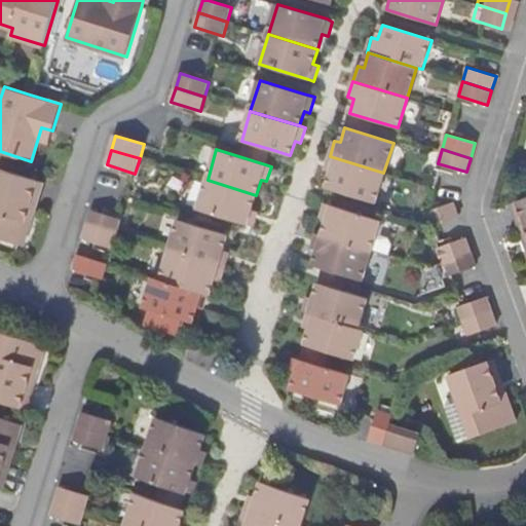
[(374,202),(383,173),(330,156),(325,172),(331,174),(326,188),(336,191),(374,202)]
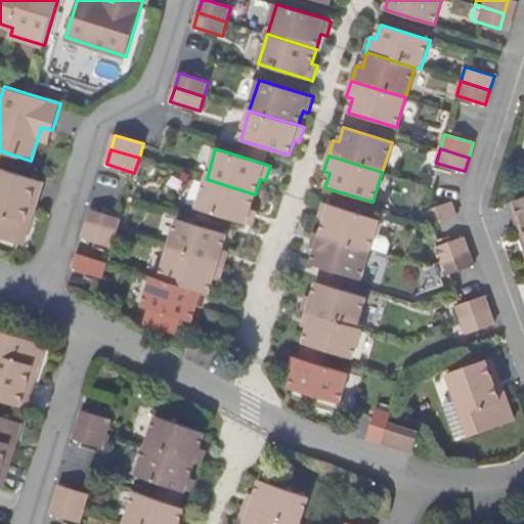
[(37,179),(0,167),(0,236),(24,244),(31,221),(25,219),(37,179)]
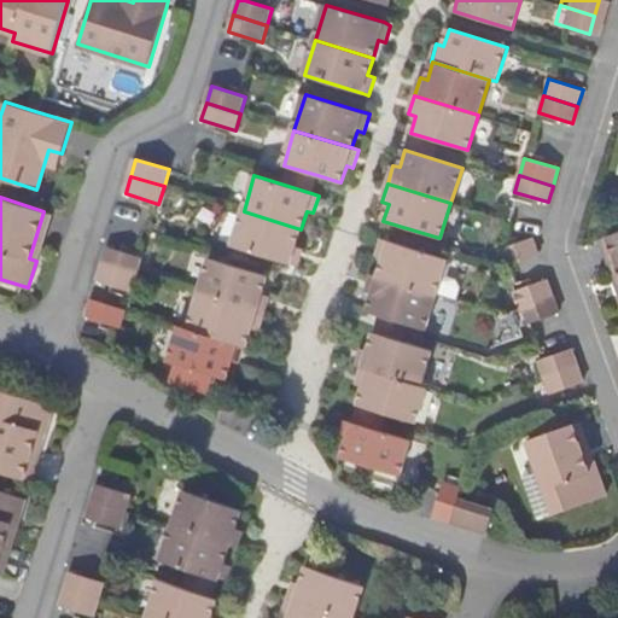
[(233,246),(273,258),(297,266),(303,249),(296,245),(301,229),(244,211),(233,246)]
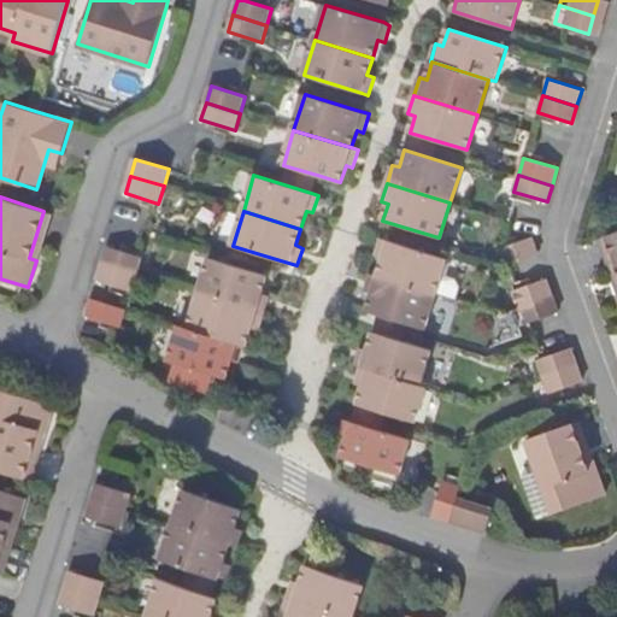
[(377,276),(435,294),(446,258),(389,241),(382,239),(376,257),(383,259),(377,276)]
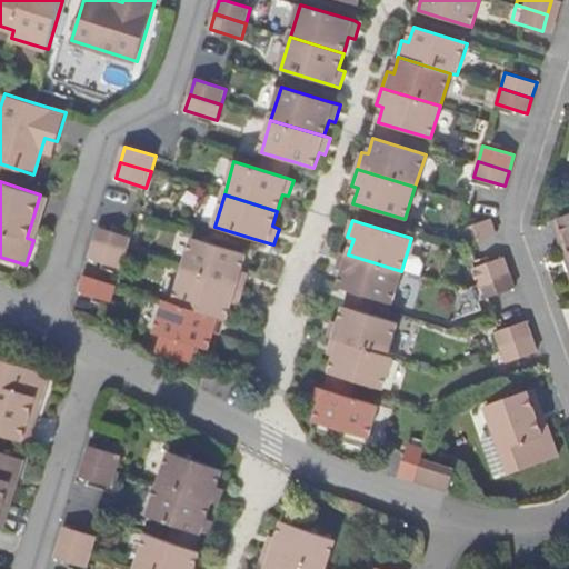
[(466,246),(496,236),(490,220),(459,230),(466,246)]
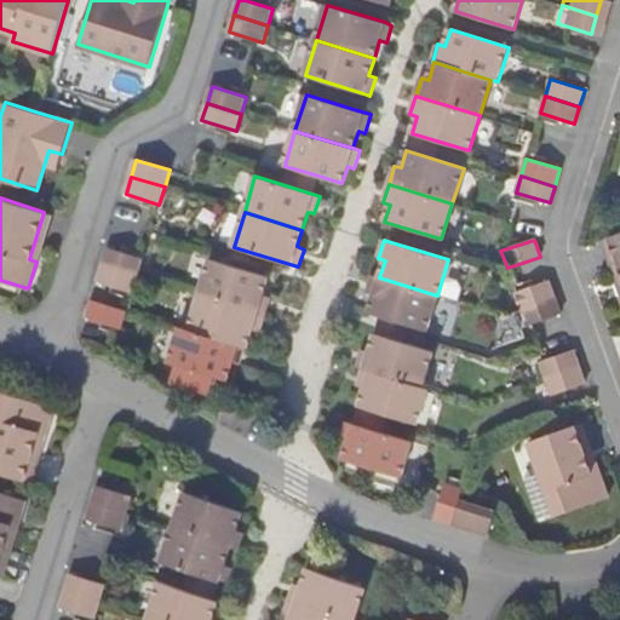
[(104,264),(138,275),(143,258),(109,247),(104,264)]
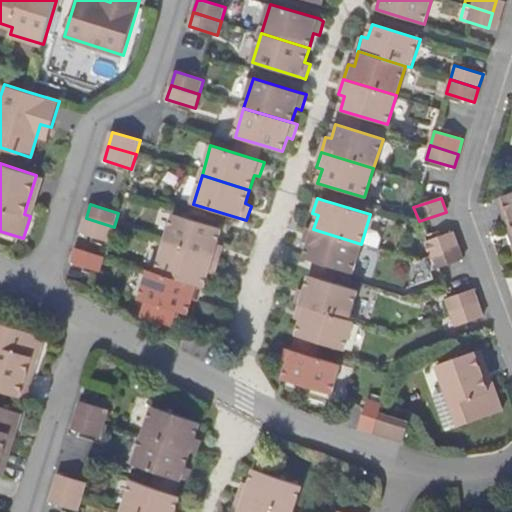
[(166,243),(219,259),(223,244),(218,242),(222,228),(175,213),(166,243)]
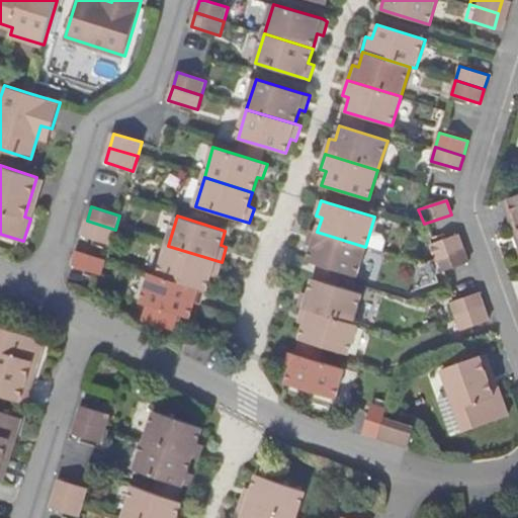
[(110,244),(115,230),(87,221),(82,236),(110,244)]
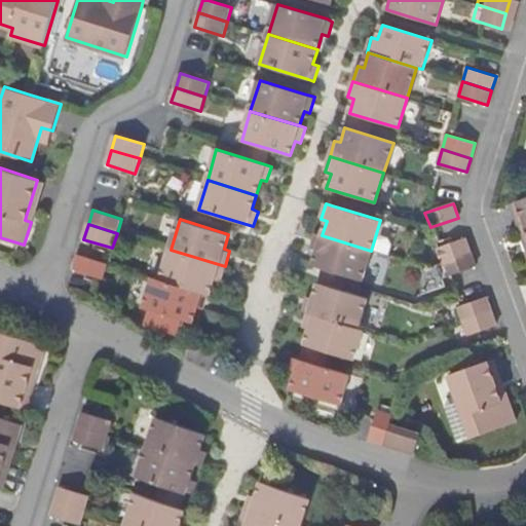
[(362,280),(371,251),(322,235),(316,233),(311,249),(317,251),(313,265),(323,268),(362,280)]
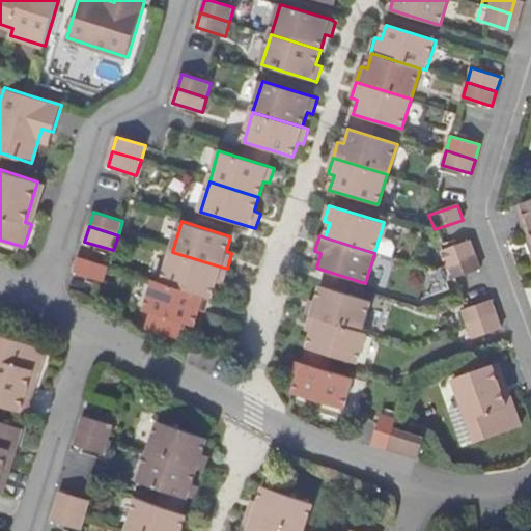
[(447,264),(475,255),(470,241),(442,250),(447,264)]
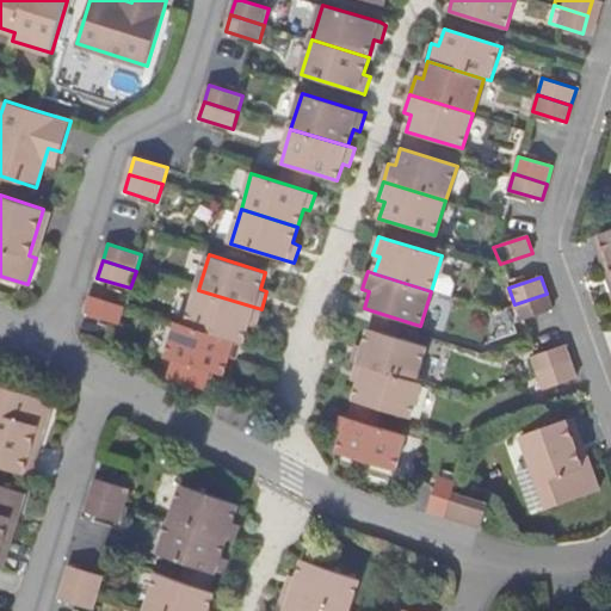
[(187,325),(242,341),(244,341),(248,325),(255,327),(261,309),(198,290),(187,325)]
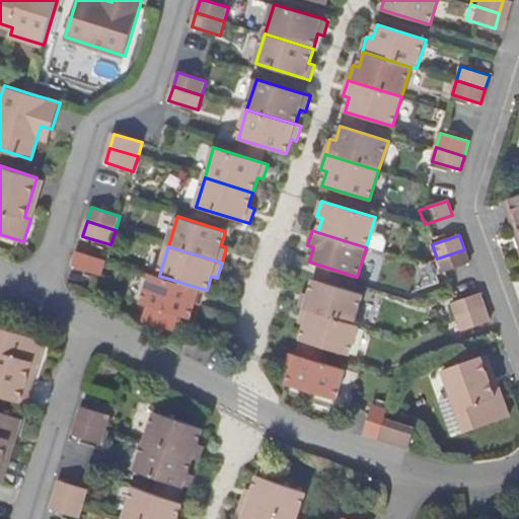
[(442,273),(469,264),(464,249),(437,258),(442,273)]
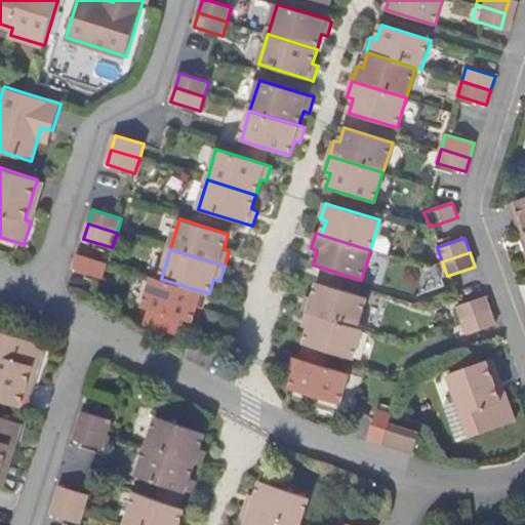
[(79,254),(74,269),(103,278),(107,263),(79,254)]
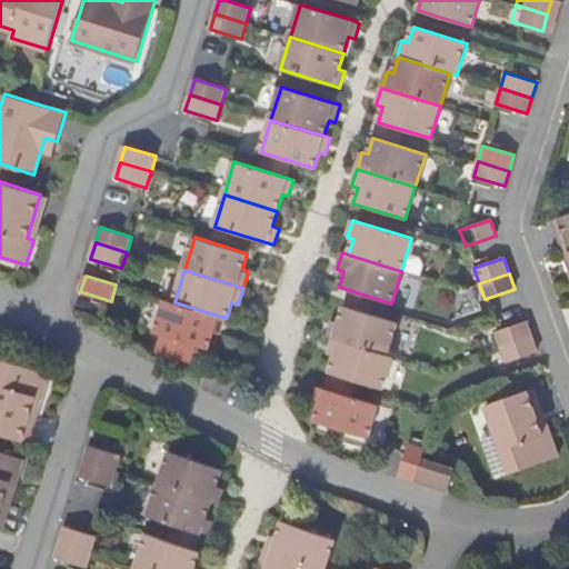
[(196,345),(209,348),(215,333),(220,335),(226,318),(175,302),(166,300),(157,332),(165,335),(160,349),(162,353),(188,361),(191,358),(196,345)]
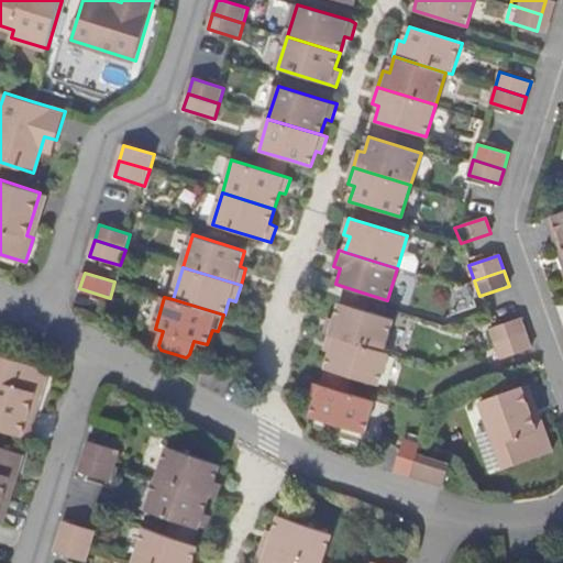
[(330,334),(383,351),(393,319),(341,304),(335,319),(330,317),(324,333),(330,334)]
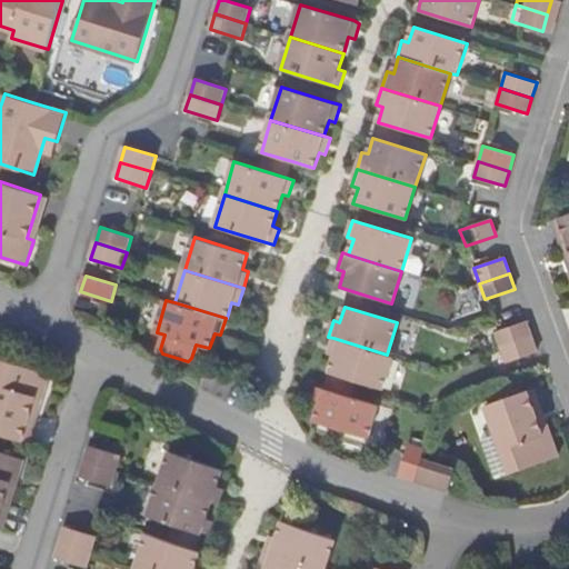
[(501,348),(531,338),(526,322),(496,332),(501,348)]
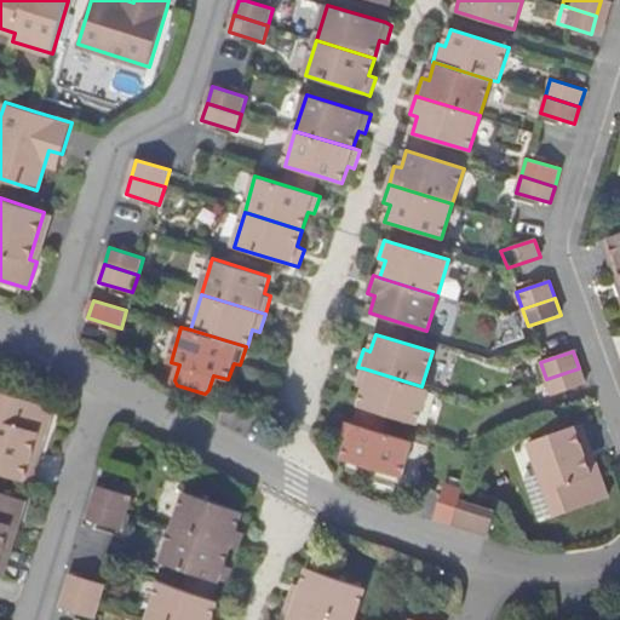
[(428,389),(422,386),(363,368),(357,386),(365,390),(360,407),(417,424),(428,389)]
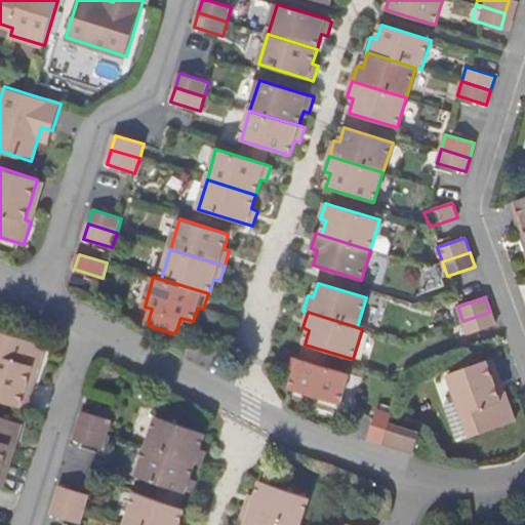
[(468,334),(495,324),(490,312),(462,321),(468,334)]
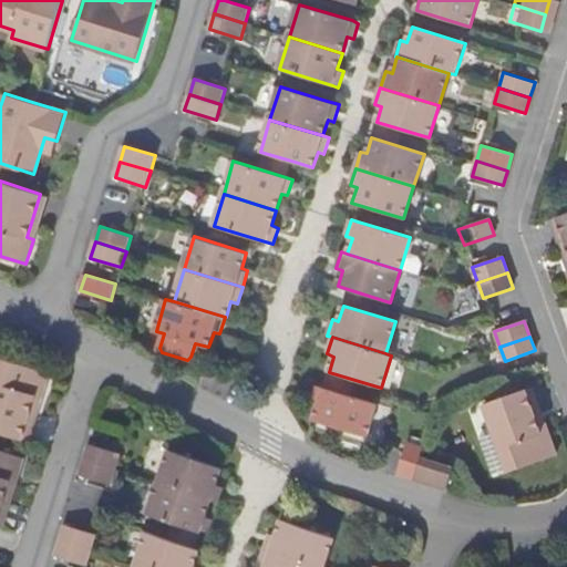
[(0,433),(21,440),(34,397),(41,399),(49,374),(0,358),(0,433)]
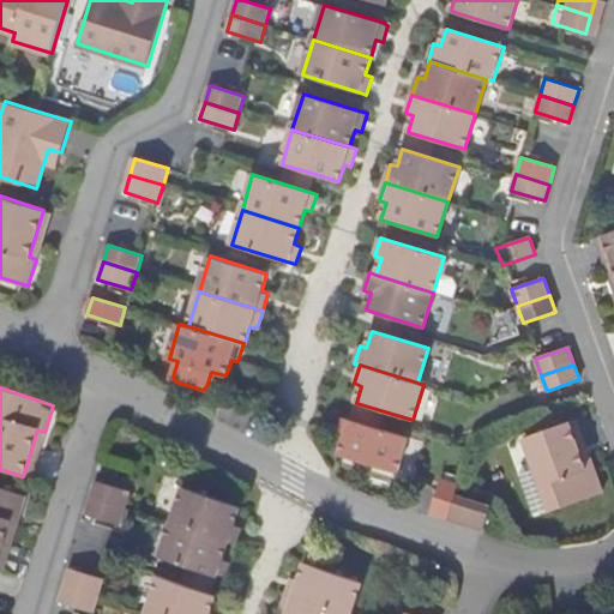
[(345,438),(341,453),(397,471),(408,438),(350,420),(343,417),(338,435),(345,438)]
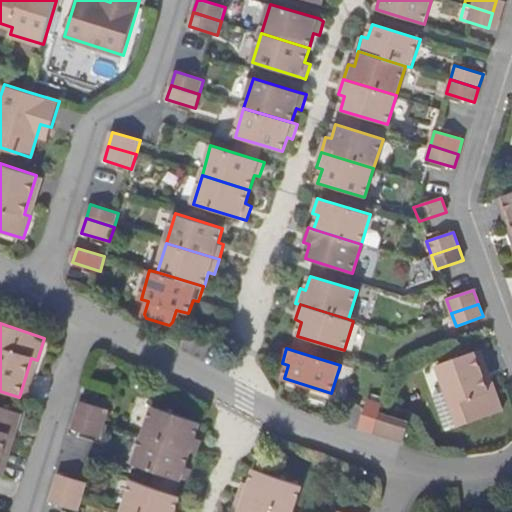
[(459,427),(502,411),(494,389),(488,392),(474,352),(436,366),(459,427)]
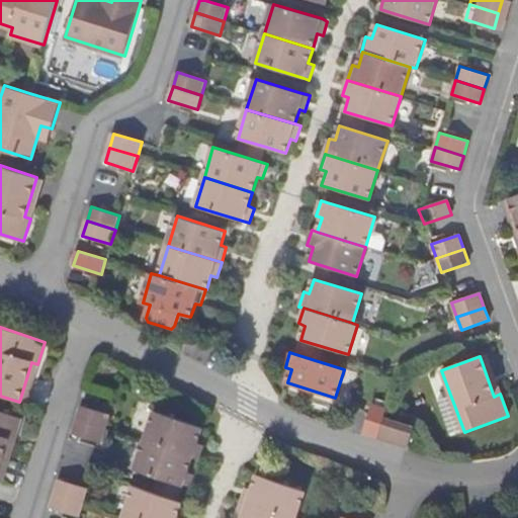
[(362,433),(377,438),(385,413),(386,410),(371,405),(362,433)]
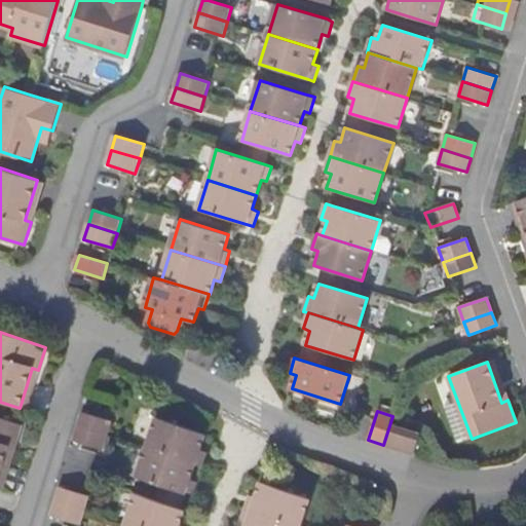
[(79,425),(108,435),(112,421),(83,412),(79,425)]
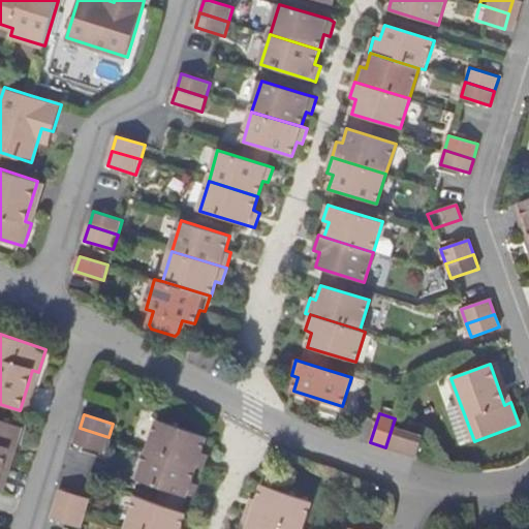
[(0,475),(8,449),(13,450),(21,428),(0,421),(0,475)]
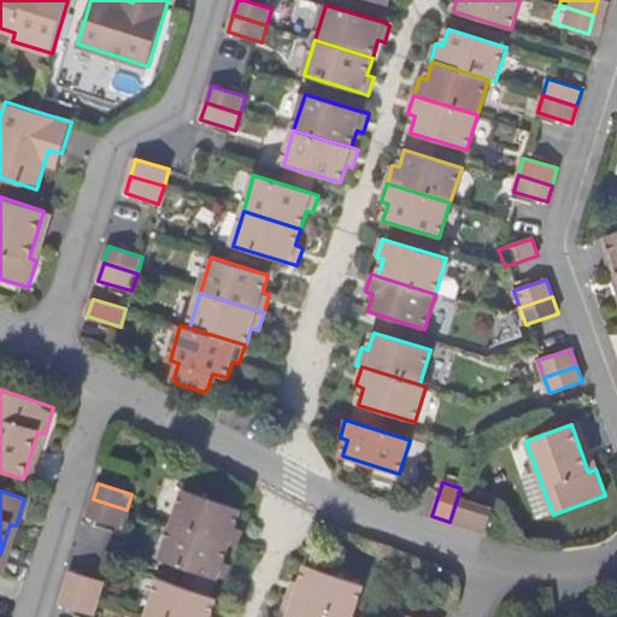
[(175,526),(229,544),(236,546),(242,528),(236,526),(242,507),(186,491),(175,526)]
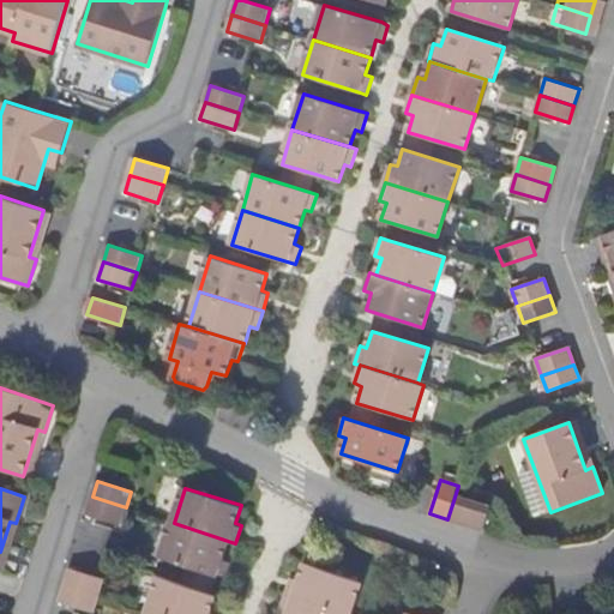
[(120,525),(126,507),(92,497),(86,515),(120,525)]
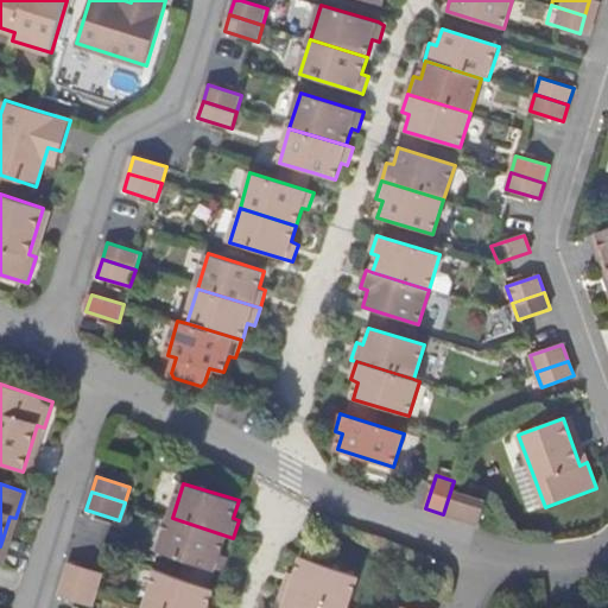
[(162,553),(214,570),(220,572),(227,556),(220,552),(226,536),(172,518),(162,553)]
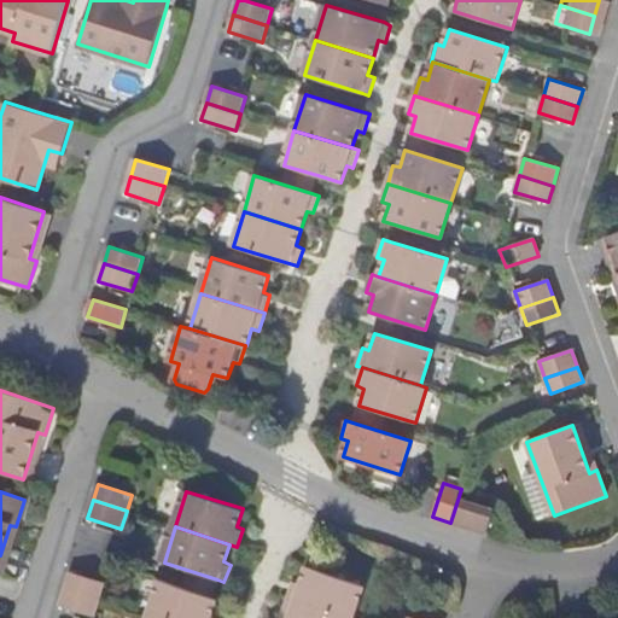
[(289,598),(347,617),(354,617),(365,583),(308,566),(302,582),(295,581),(289,598)]
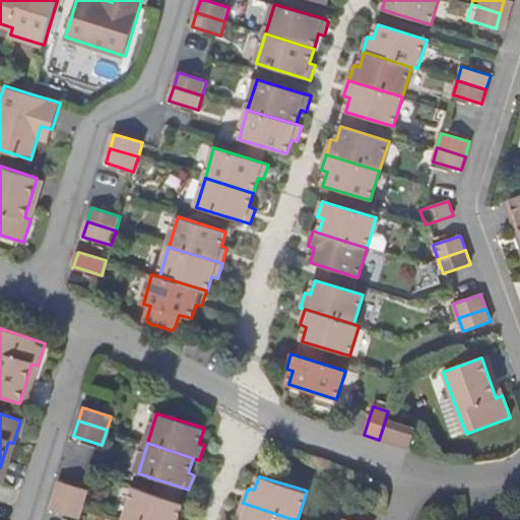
[(55,496),(83,505),(87,490),(60,480),(55,496)]
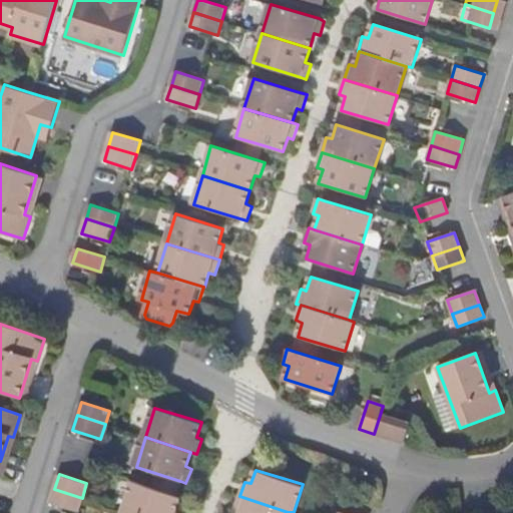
[(126,512),(129,512),(181,512),(175,511),(180,497),(175,495),(136,482),(126,512)]
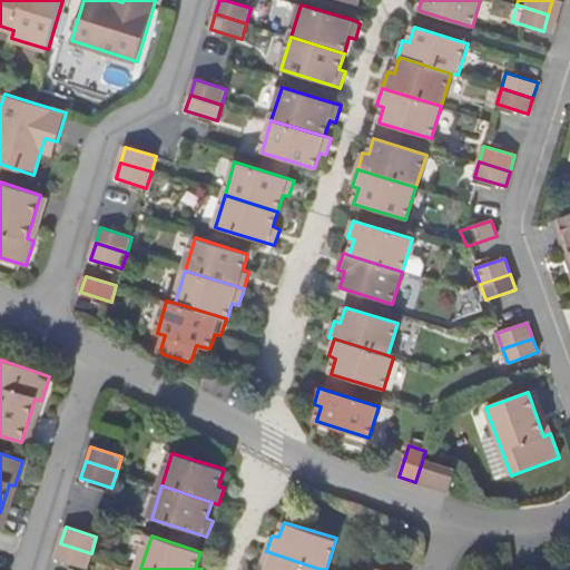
[(86,569),(91,553),(60,543),(56,559),(86,569)]
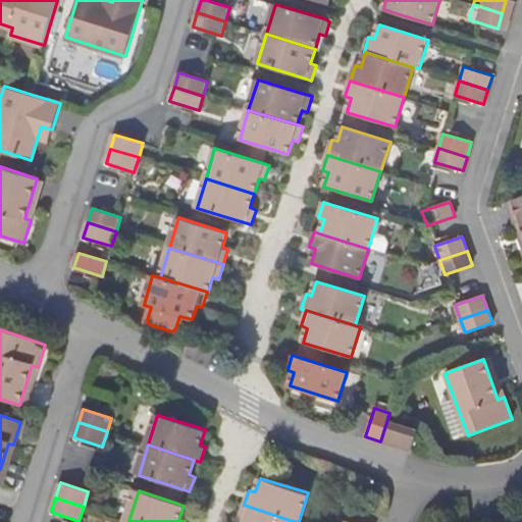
[(293,521),(244,505),(238,520),(244,521),(243,521),(293,521)]
